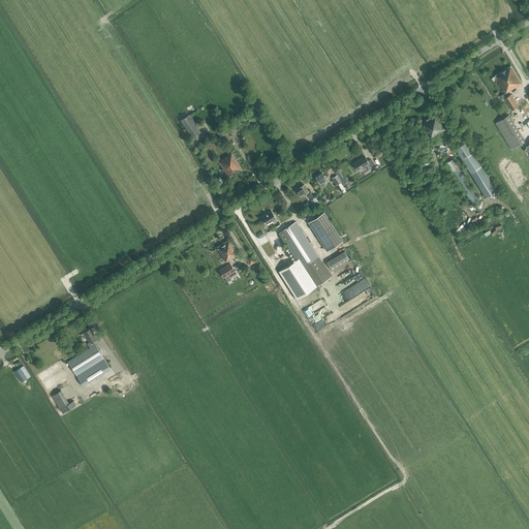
[(506,93),(522,84),(511,65),(495,75),(506,93)]
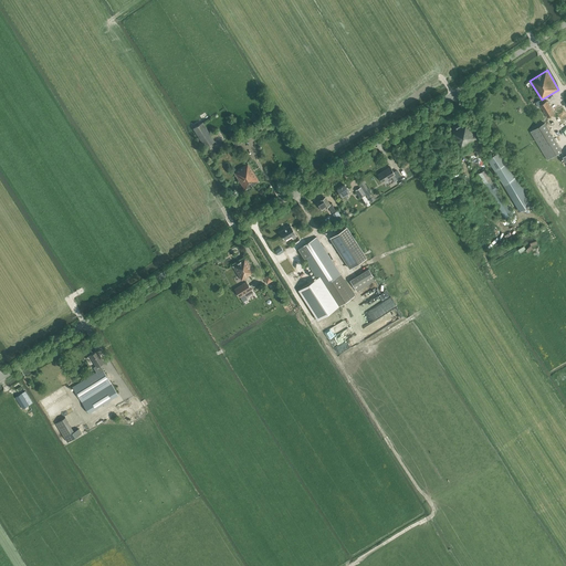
[(547,118),(555,113),(547,101),(540,105),(547,118)]
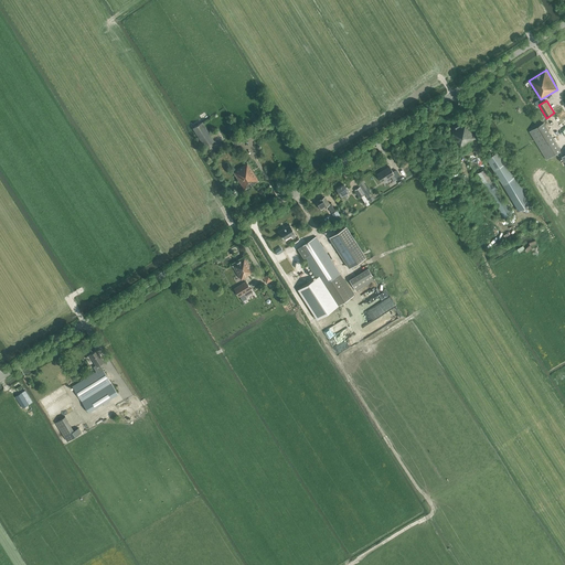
[(448,131),(460,149),(473,141),(472,141),(478,138),(466,119),(448,131)]
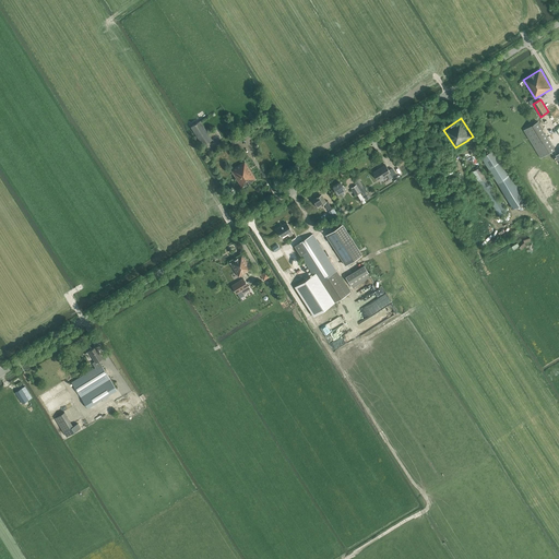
[(212,140),(200,120),(190,127),(202,145),(212,140)]
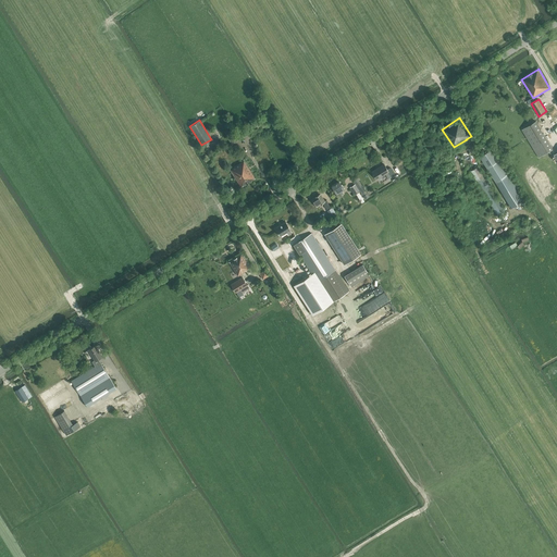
[(522,130),(539,158),(553,149),(536,121),(522,130)]
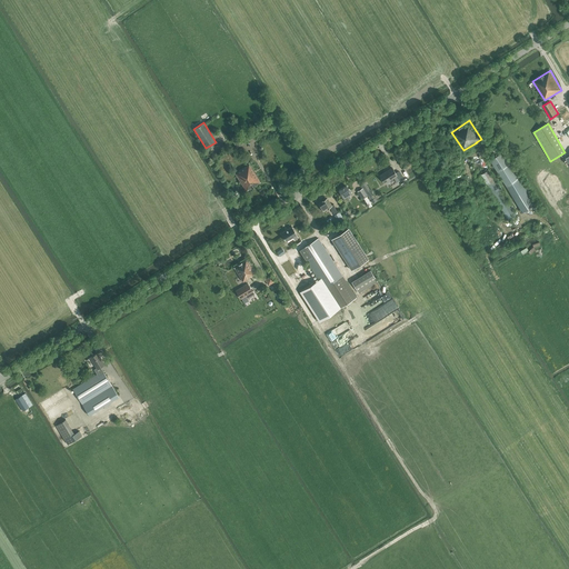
[(237,148),(252,139),(248,132),(243,136),(243,135),(232,141),(237,148)]
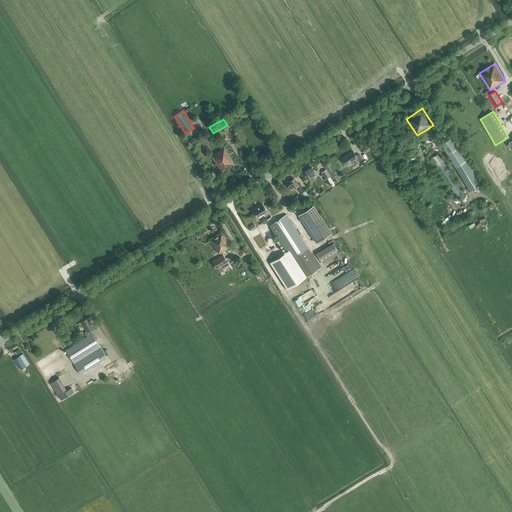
[(438,133),(442,140),(449,136),(444,129),(438,133)]
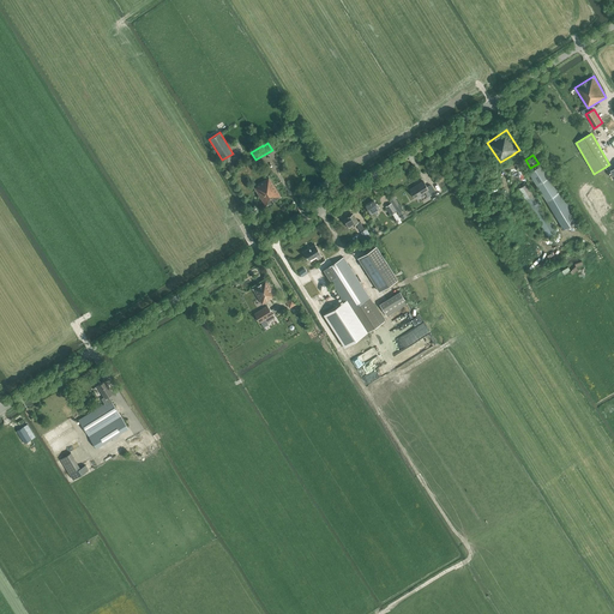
[(546,162),(529,173),(565,229),(581,220),(546,162)]
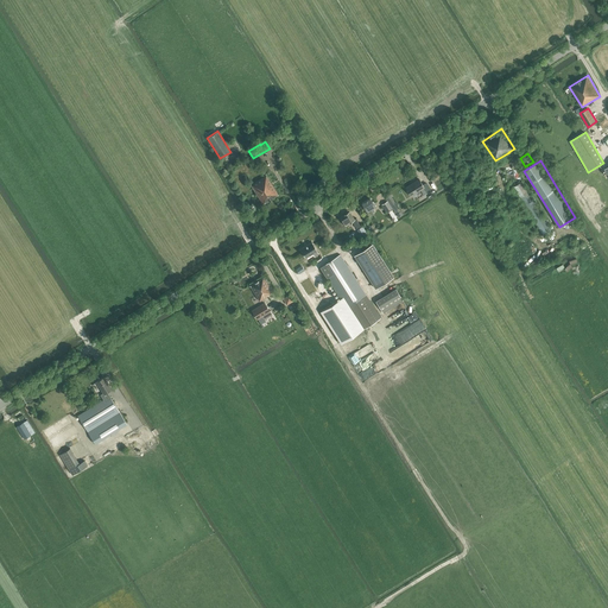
[(264,204),(278,195),(266,175),(251,185),(264,204)]
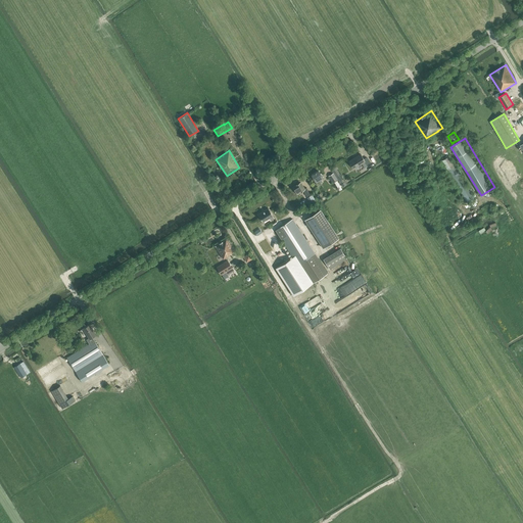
[(349,161),(353,169),(365,161),(368,165),(371,163),(367,157),(364,159),(361,154),(349,161)]
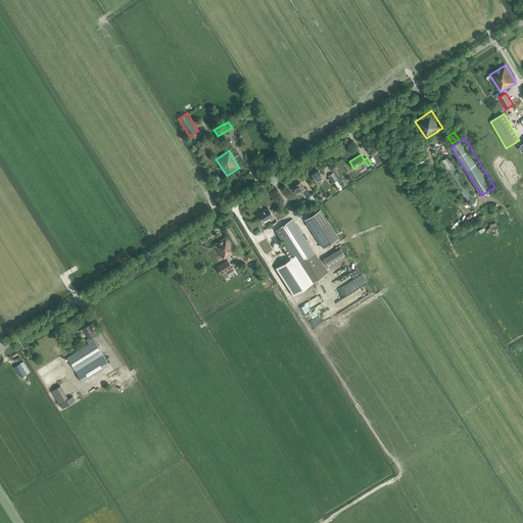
[(441,161),(463,196),(467,203),(476,197),(449,155),(441,161)]
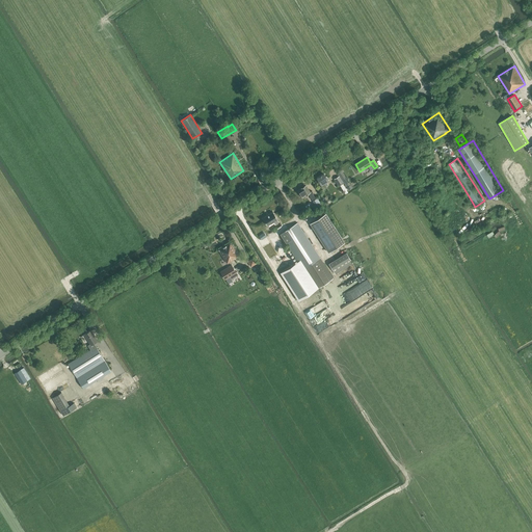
[(317,178),(322,186),(324,184),(326,186),(328,185),(327,183),(329,182),(324,174),(317,178)]
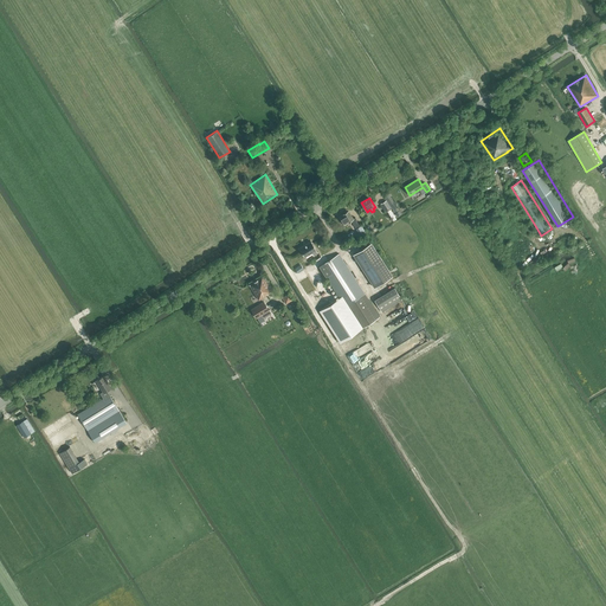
[(395,213),(399,210),(391,198),(387,200),(395,213)]
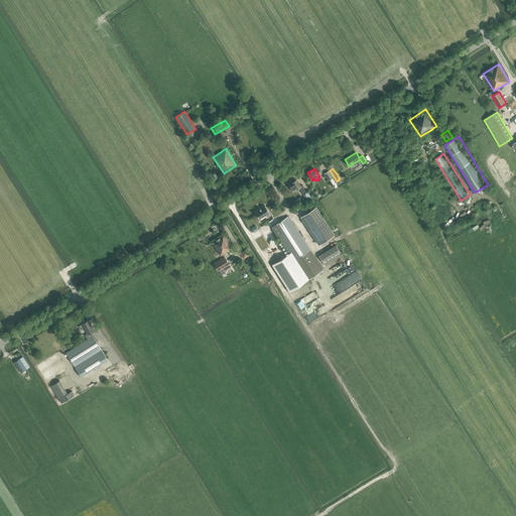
[(329,179),(333,177),(329,170),(324,173),(329,179)]
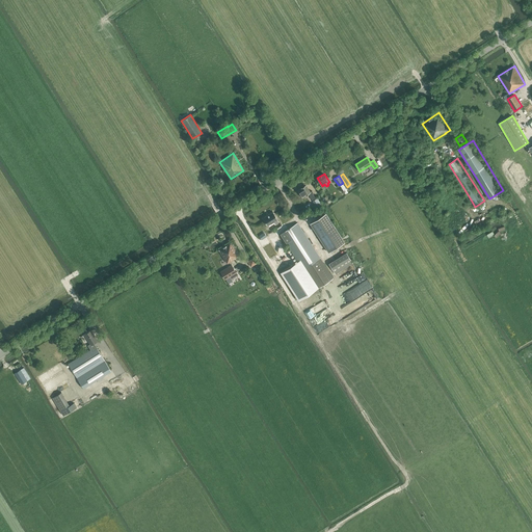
[(312,200),(315,197),(313,194),(314,193),(312,190),(310,191),(306,185),(297,190),(302,197),(306,195),(309,193),(310,195),(312,200)]
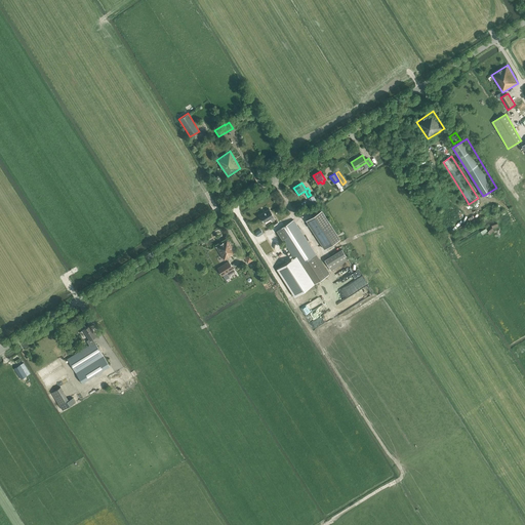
[(259,215),(264,223),(270,218),(272,221),(275,219),(274,216),(270,209),(259,215)]
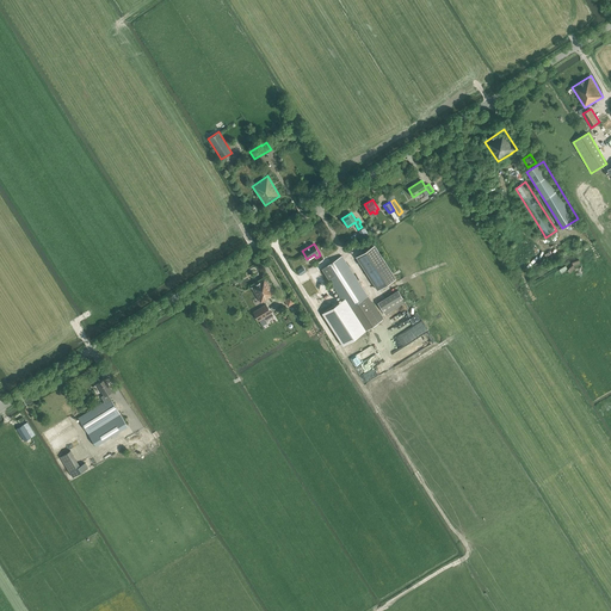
[(375,245),(356,257),(377,290),(396,278),(375,245)]
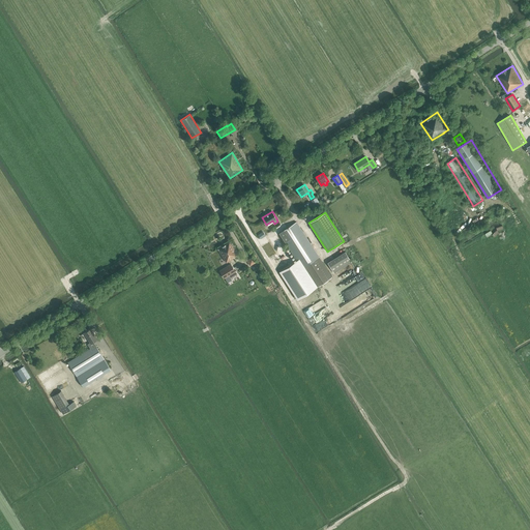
[(296,222),(280,233),(296,261),(281,271),(298,299),(332,277),(296,222)]
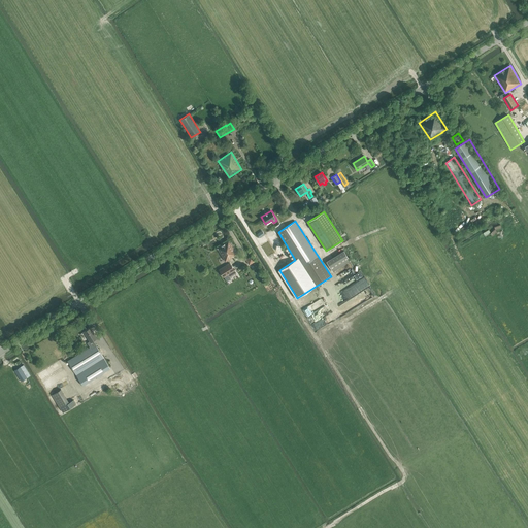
[(226,262),(237,255),(229,241),(217,249),(226,262)]
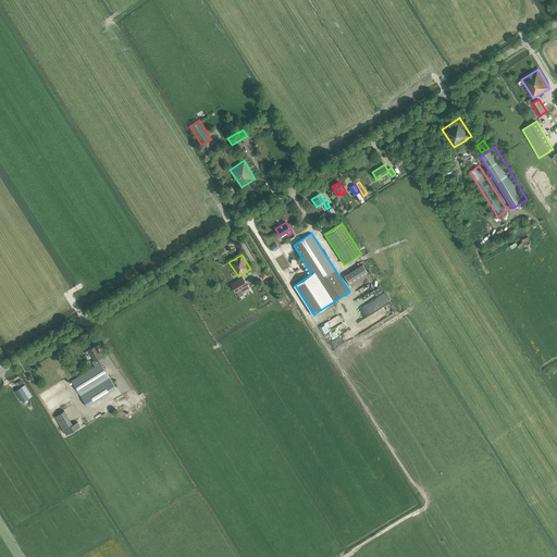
[(351,287),(370,275),(362,264),(344,276),(351,287)]
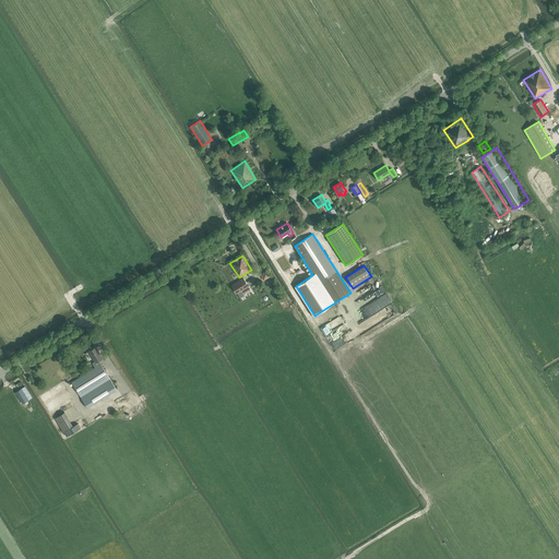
[(263,281),(270,277),(265,271),(260,274),(263,281)]
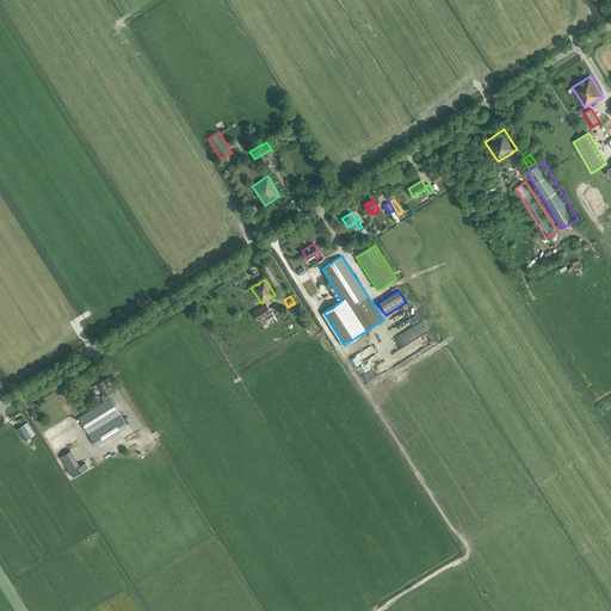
[(265,304),(264,306),(253,312),(259,320),(264,318),(265,320),(272,316),(265,304)]
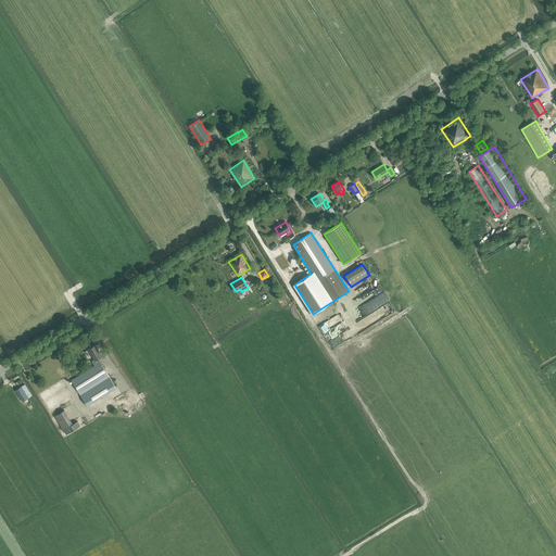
[(378,306),(390,301),(386,292),(370,299),(371,302),(375,301),(378,306)]
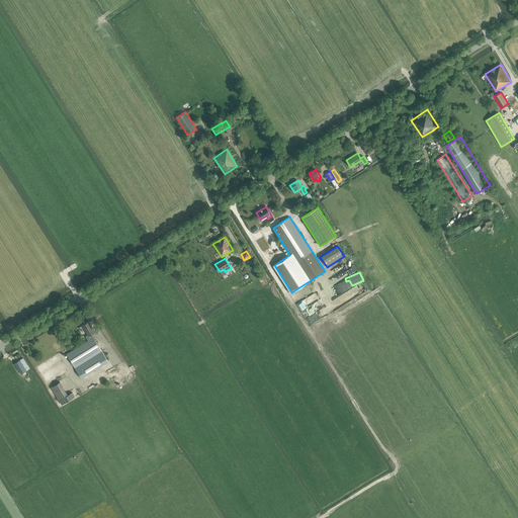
[(342,303),(340,296),(334,298),(336,308),(346,304),(346,301),(342,303)]
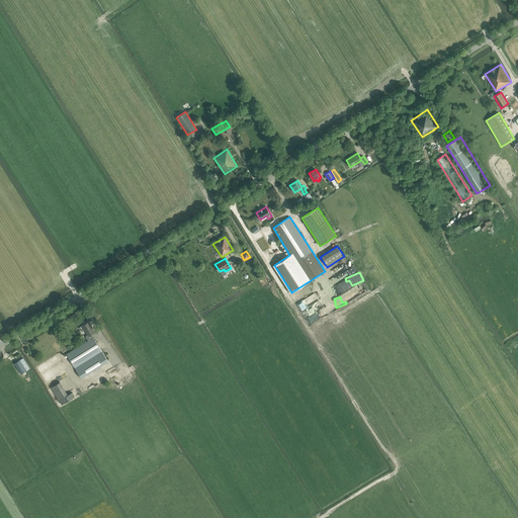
[(66,354),(81,378),(108,361),(91,334),(95,332),(89,322),(82,326),(88,335),(85,336),(88,341),(66,354)]
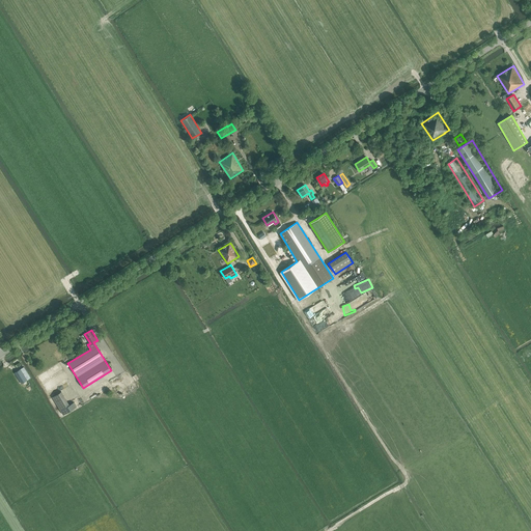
[(54,368),(39,376),(42,382),(57,373),(54,368)]
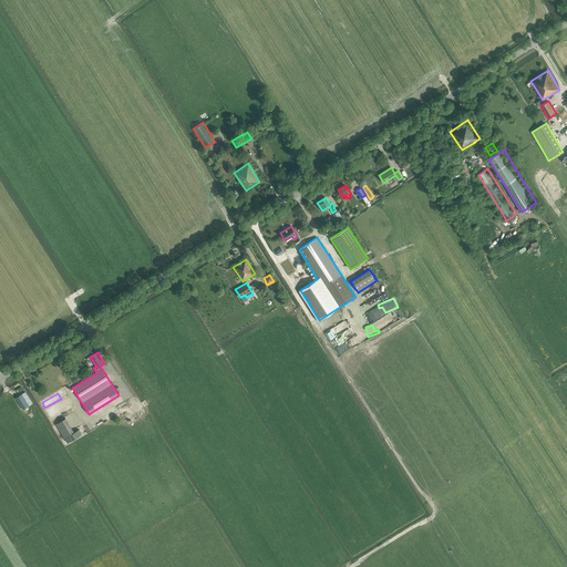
[(23,410),(29,405),(21,394),(16,398),(23,410)]
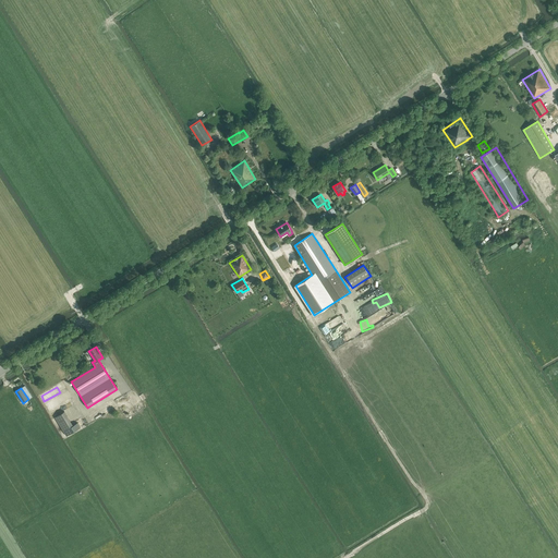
[(47,404),(49,410),(63,402),(60,397),(47,404)]
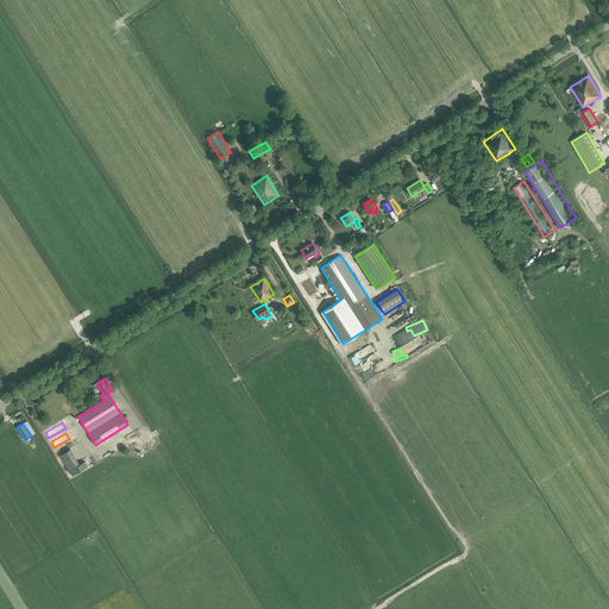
[(60,456),(69,471),(80,464),(70,449),(60,456)]
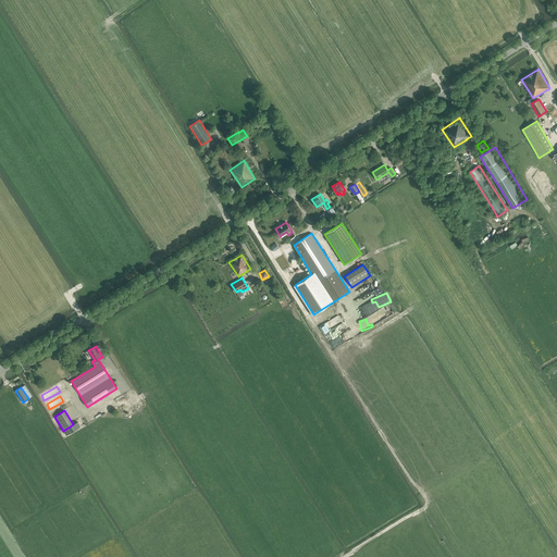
[(73,424),(63,431),(66,435),(81,426),(77,422),(73,424)]
